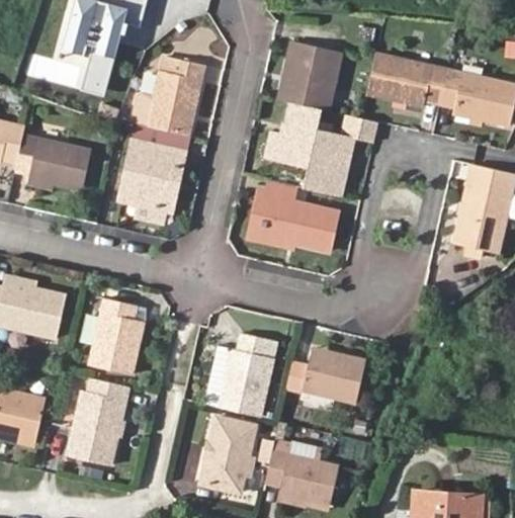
[(111,64),(138,5),(139,0),(95,0),(73,49),(111,64)]
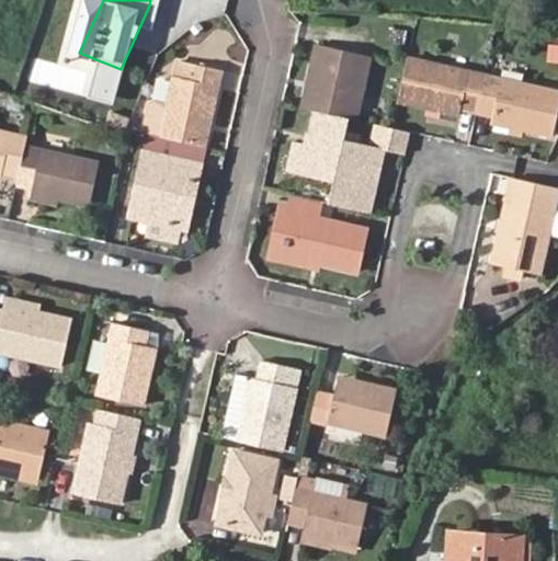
[(321,47),(306,110),(320,113),(350,119),(355,121),(369,58),(321,47)]
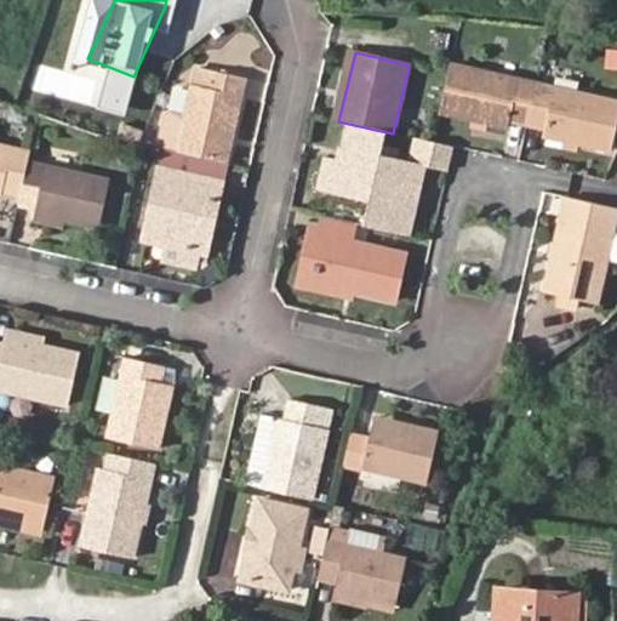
[(510,118),(529,121),(538,80),(453,62),(443,113),(508,126),(510,118)]
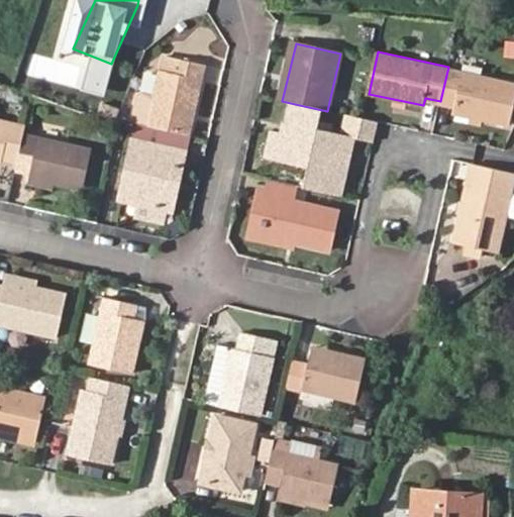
[(148,127),(189,137),(204,66),(174,60),(164,58),(161,73),(153,106),(148,127)]
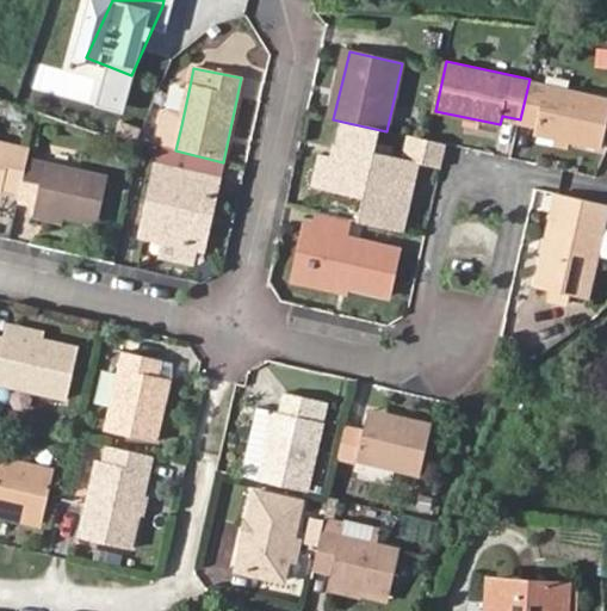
[(606,96),(530,79),(520,119),(542,124),(539,133),(604,147),(606,135),(606,96)]
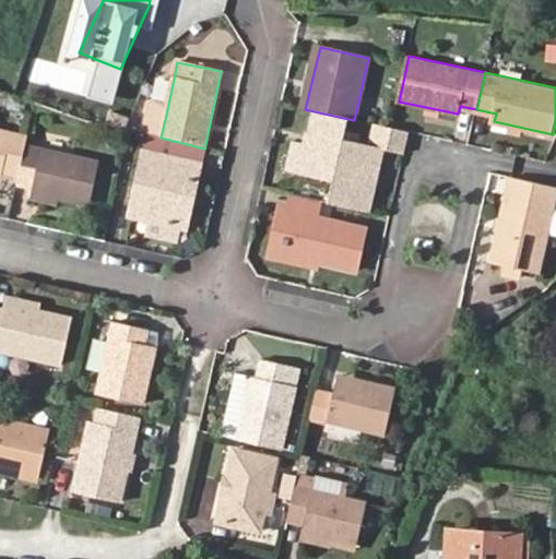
[(161,138),(166,115),(157,113),(152,135),(161,138)]
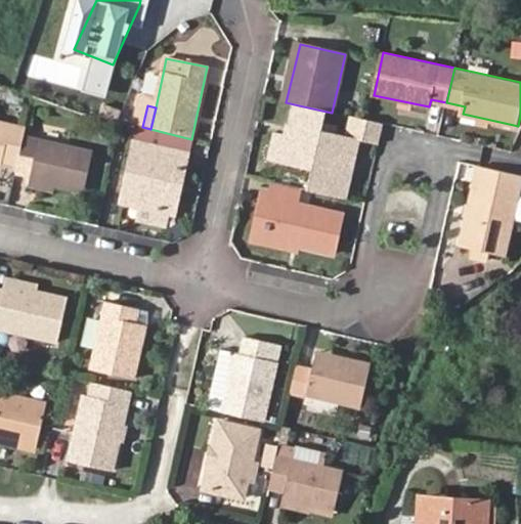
[(307,189),(346,199),(358,139),(322,131),(327,112),(299,105),(291,137),(278,135),(272,162),(287,166),(311,172),(309,184),(308,186),(307,189)]
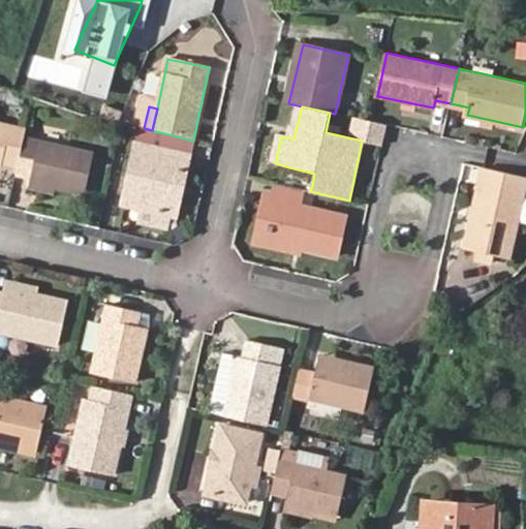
[(23,137),(25,130),(0,124),(0,165),(17,169),(23,137)]
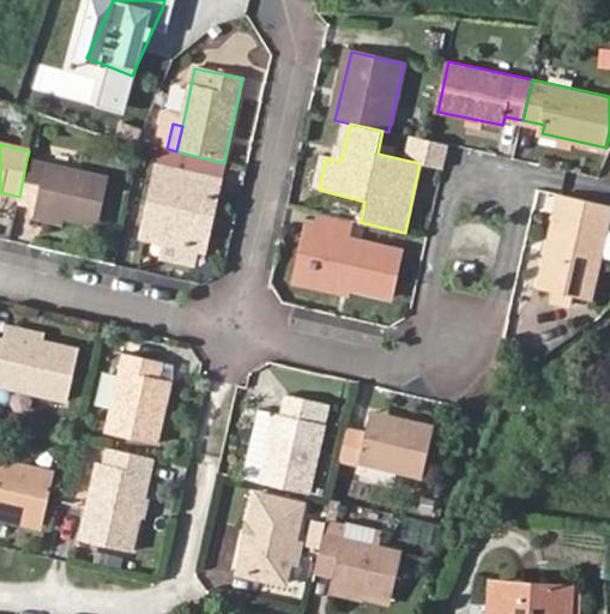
[(19,197),(18,200),(34,204),(32,210),(97,224),(107,178),(42,163),(26,160),(19,197)]
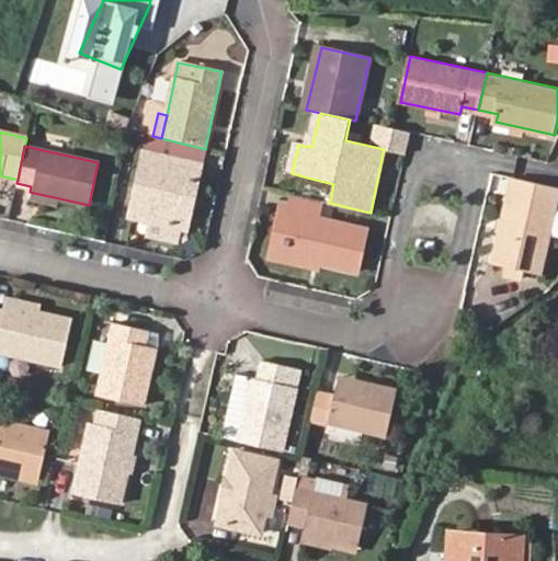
[(191,183),(196,184),(201,165),(145,153),(129,219),(148,224),(180,231),(185,232),(191,210),(184,209),(191,183)]
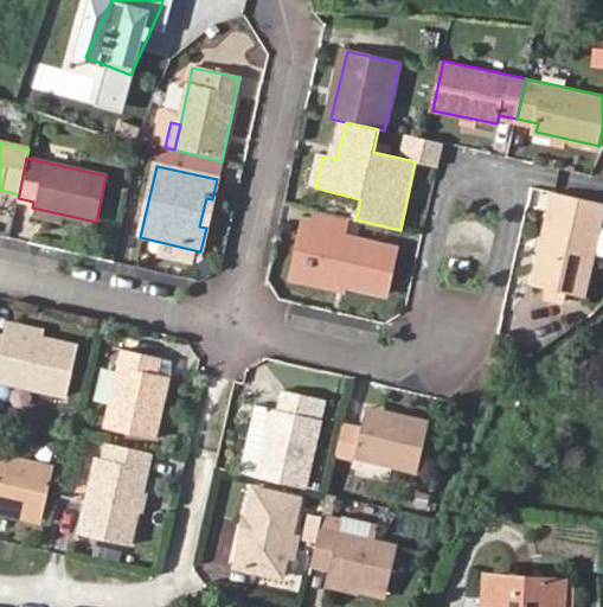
[(360,199),(332,192),(328,209),(357,216),(358,213),(360,199)]
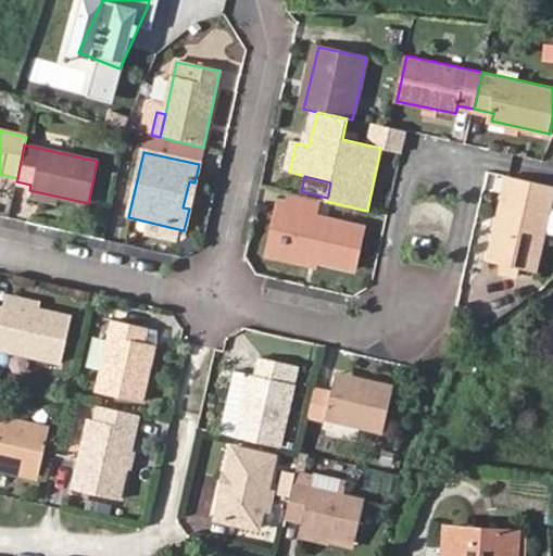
[(552,187),(512,177),(492,261),(538,272),(552,203),(552,187)]
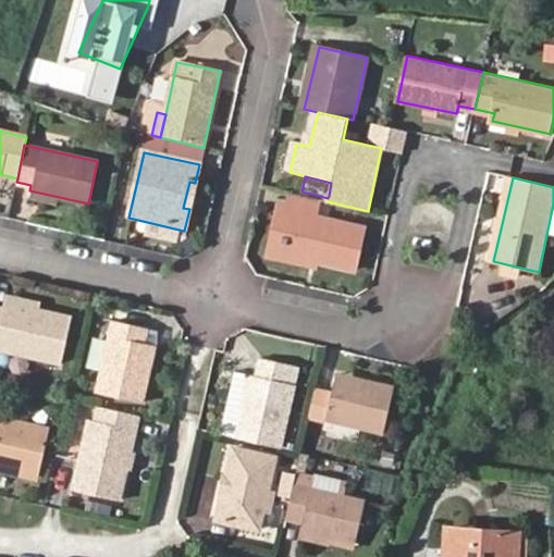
[(189,209),(195,183),(189,182),(183,208),(189,209)]
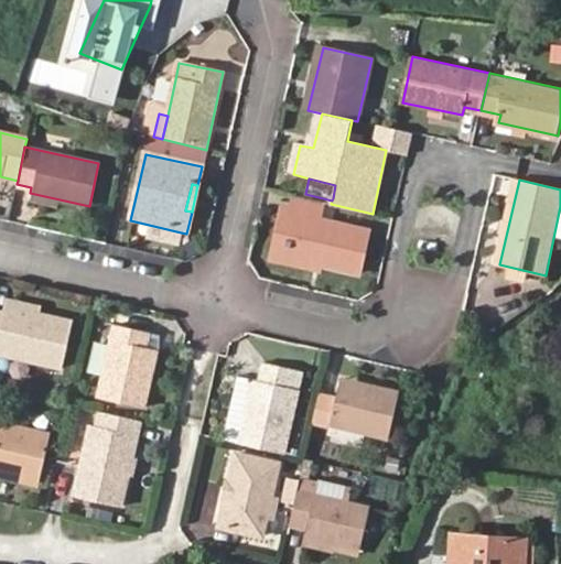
[(324,203),(298,197),(294,214),(299,215),(289,258),(360,275),(370,232),(320,220),(324,203)]
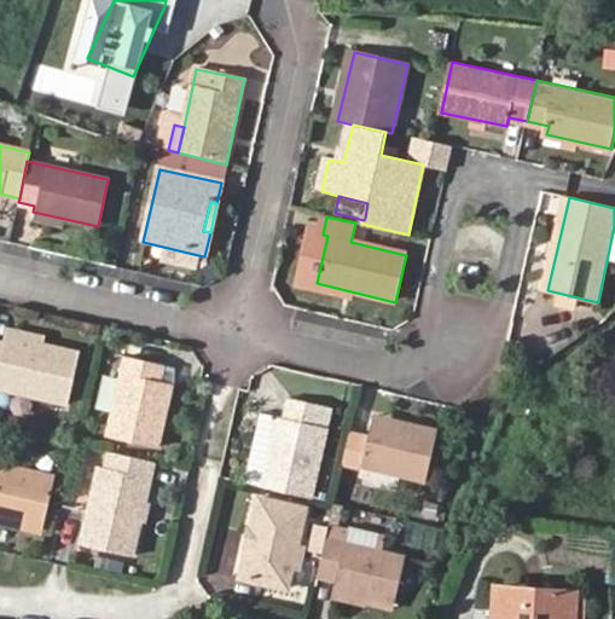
[(307,281),(317,283),(328,236),(323,235),(318,233),(307,281)]
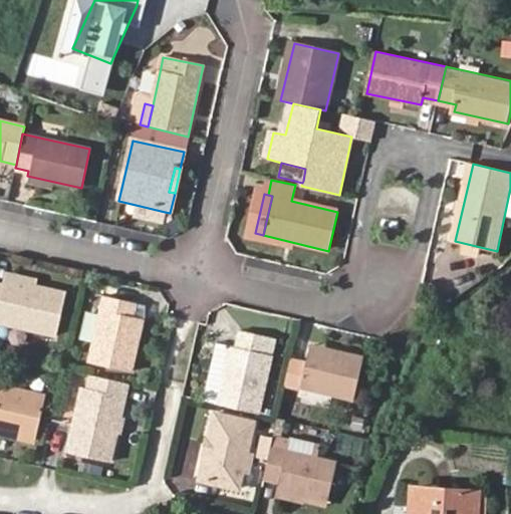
[(165,212),(136,205),(132,220),(162,227),(165,212)]
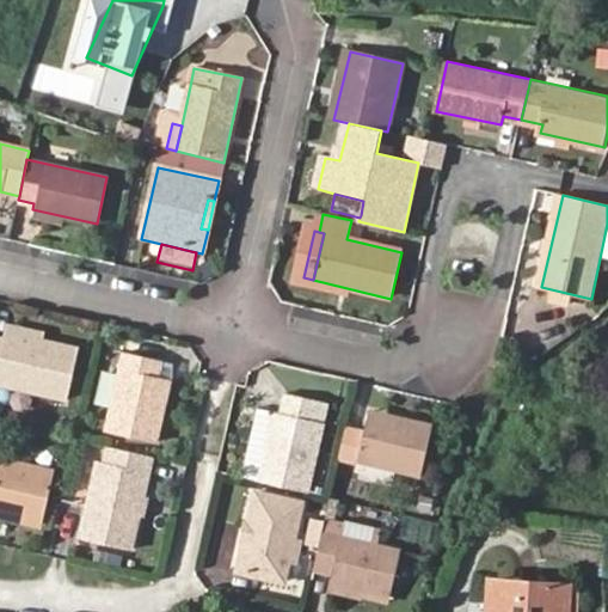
[(17,340),(1,336),(0,338),(0,383),(78,399),(87,349),(18,334),(17,340)]
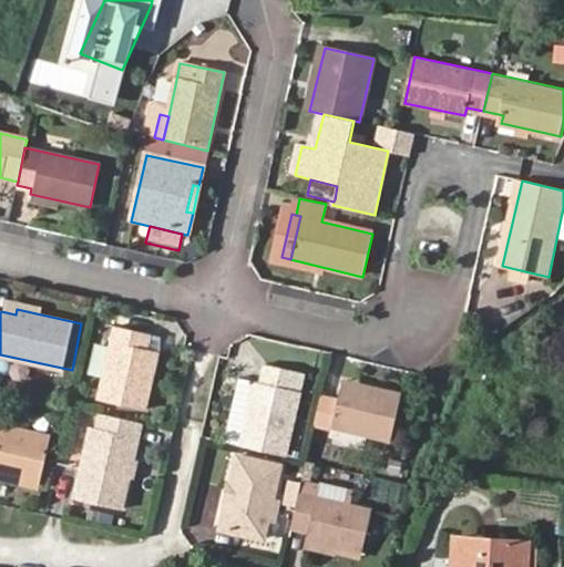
[(143,363),(147,346),(150,331),(115,325),(99,398),(146,409),(156,366),(143,363)]
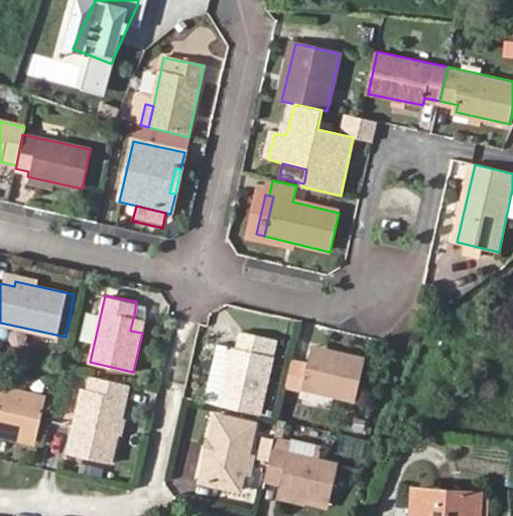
[(146,317),(134,314),(130,331),(142,333),(146,317)]
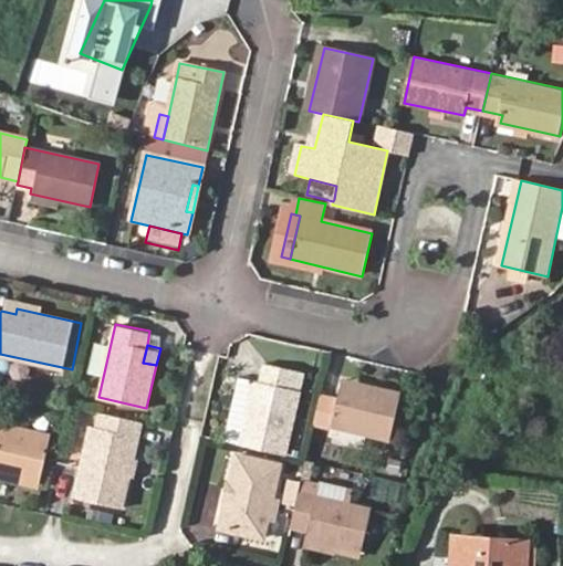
[(242,446),(287,456),(306,368),(269,359),(263,381),(258,380),(242,446)]
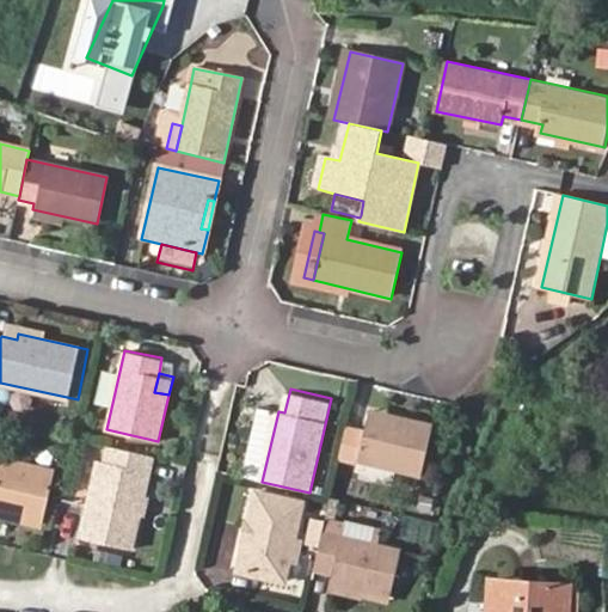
[(243,478),(262,482),(278,411),(259,407),(243,478)]
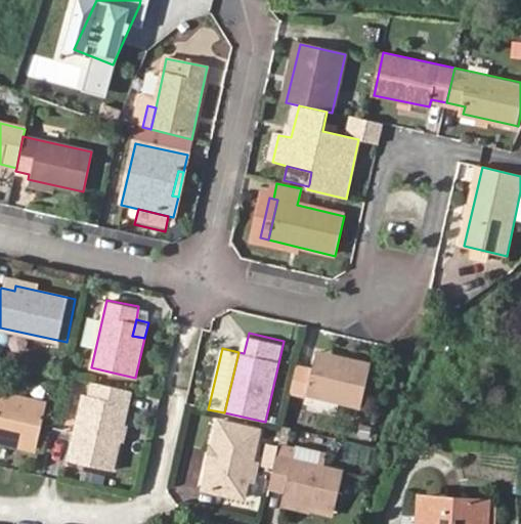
[(315,351),(314,356),(333,360),(333,355),(315,351)]
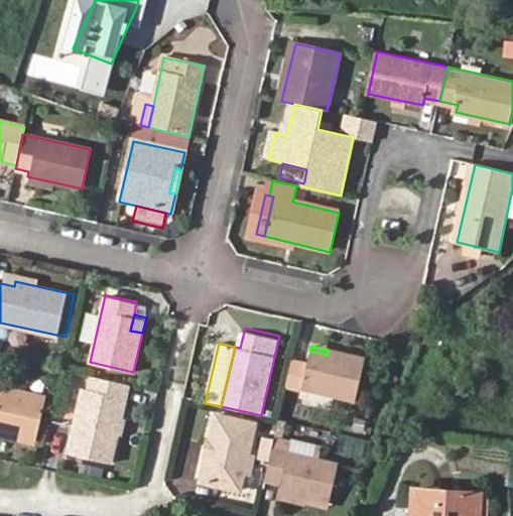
[(300,392),(301,388),(355,399),(364,359),(328,350),(328,355),(309,351),(306,365),(292,362),(286,389),(300,392)]
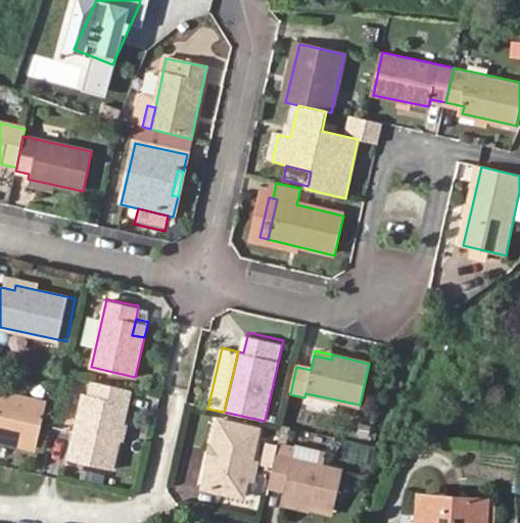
[(113,469),(132,390),(92,381),(89,393),(85,392),(68,458),(113,469)]
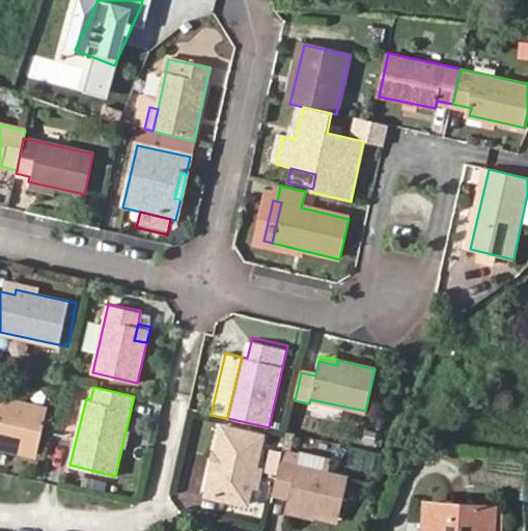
[(0,443),(35,452),(46,408),(0,396),(0,443)]
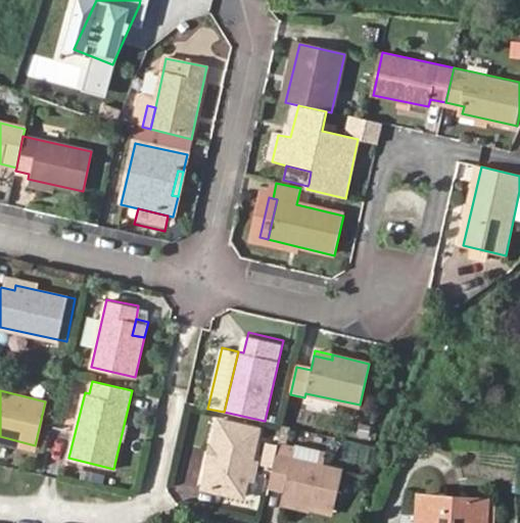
[(244,496),(260,429),(218,420),(203,487),(244,496)]
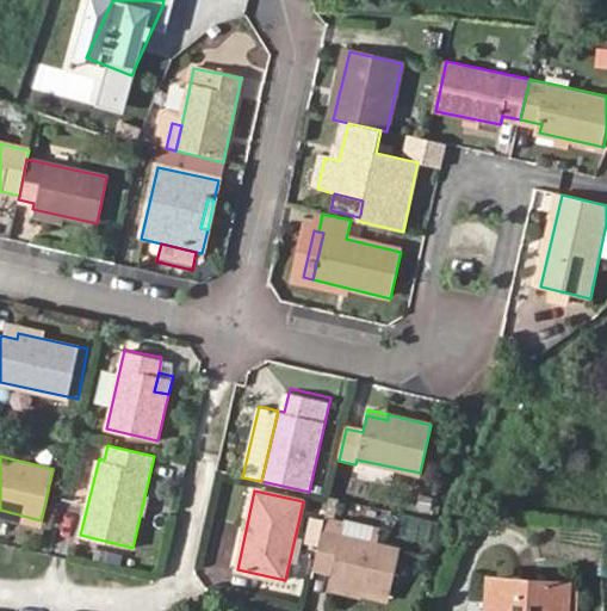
[(328,507),(316,505),(314,516),(326,519),(328,507)]
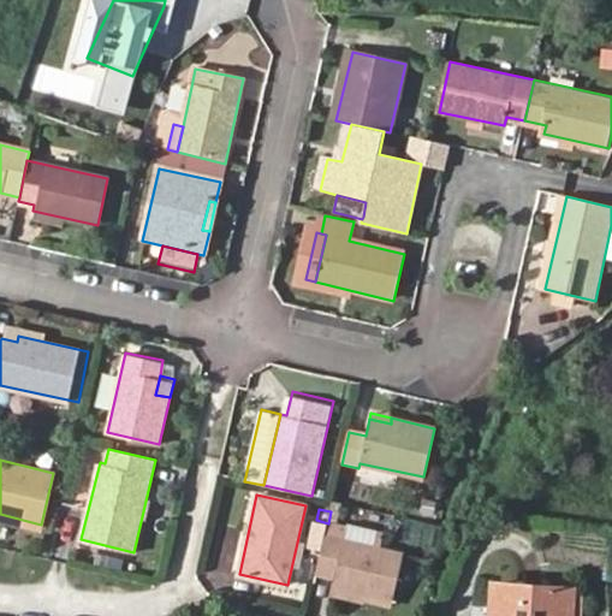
[(316,520),(310,544),(322,546),(325,534),(328,523),(316,520)]
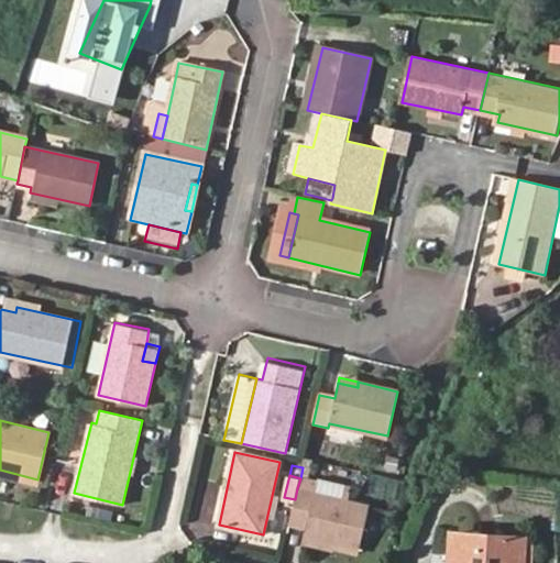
[(295,499),(291,520),(363,537),(371,505),(297,488),(295,499)]
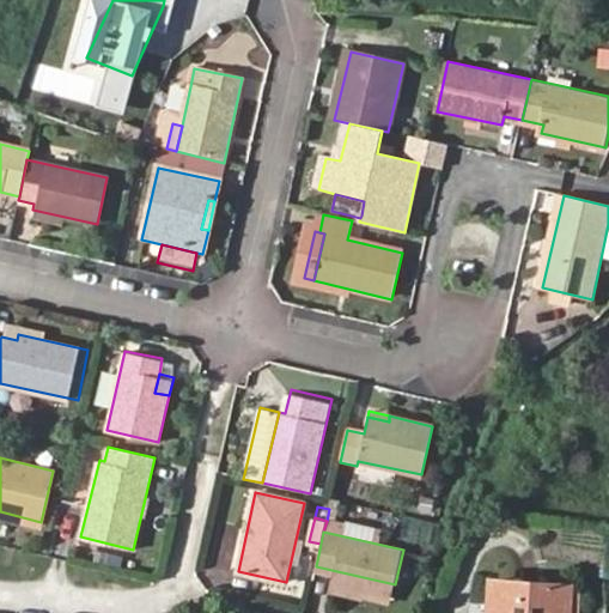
[(395,584),(316,566),(315,572),(394,590),(395,584)]
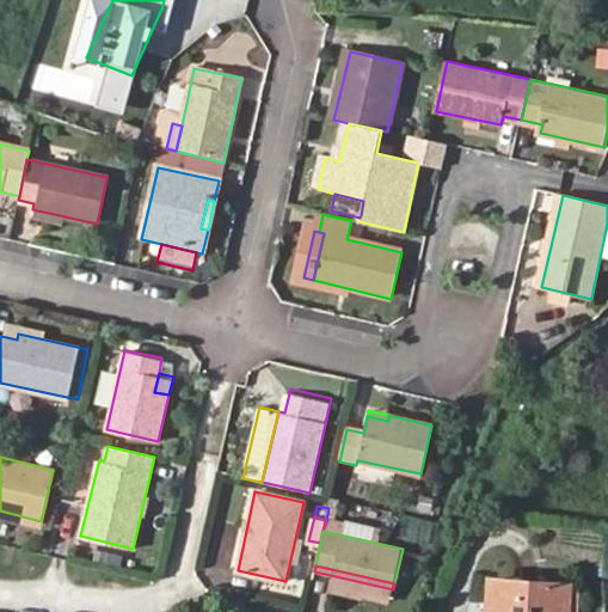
[(501,582),(498,611),(564,611),(566,587),(501,582)]
